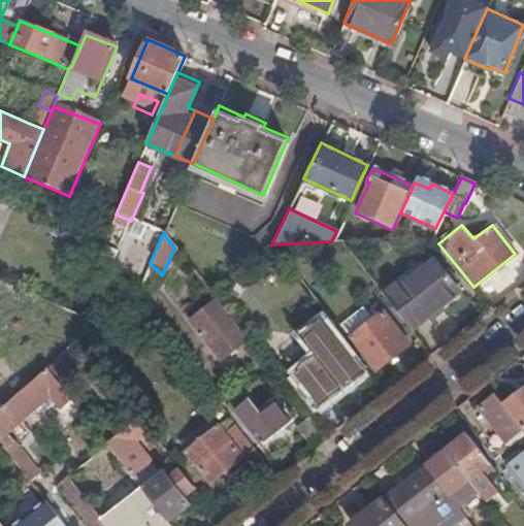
[(406,287),(435,263),(432,260),(403,283),(406,287)]
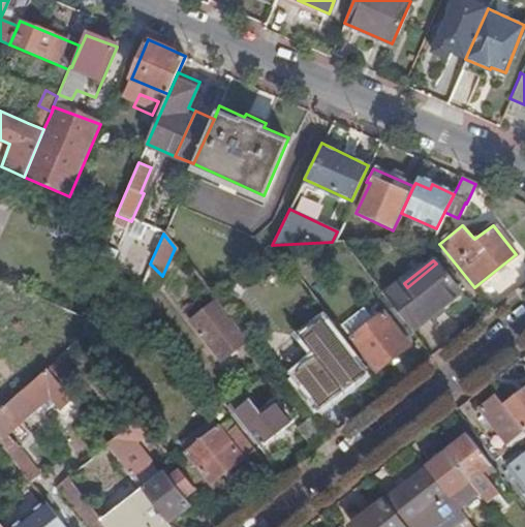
[(382,295),(411,331),(460,292),(436,264),(407,287),(404,283),(401,280),(382,295)]
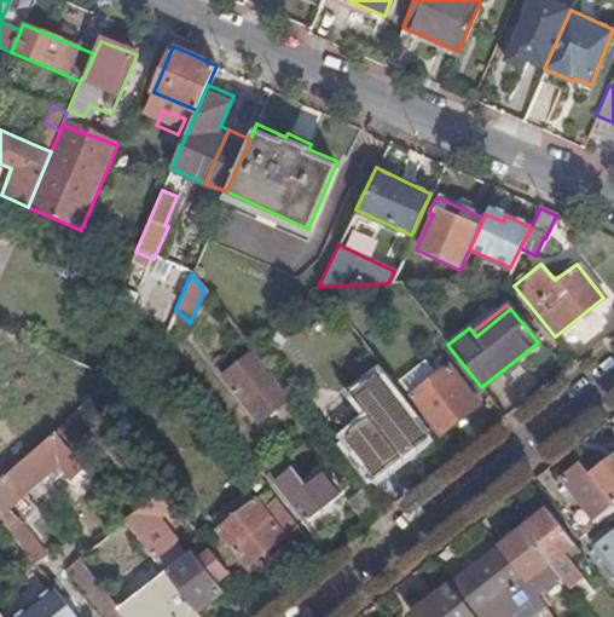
[(439,334),(433,327),(427,333),(433,339),(439,334)]
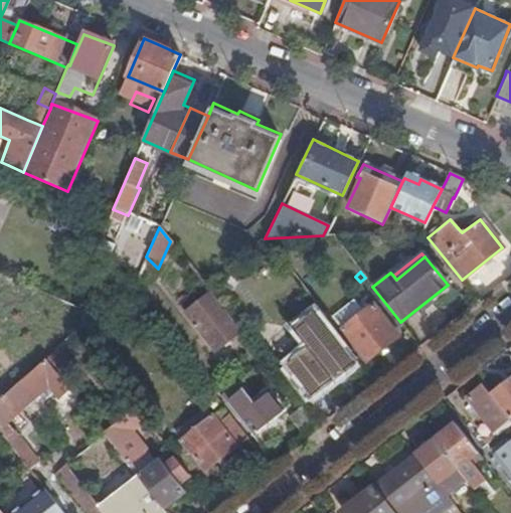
[(315,283),(305,291),(327,318),(337,310),(315,283)]
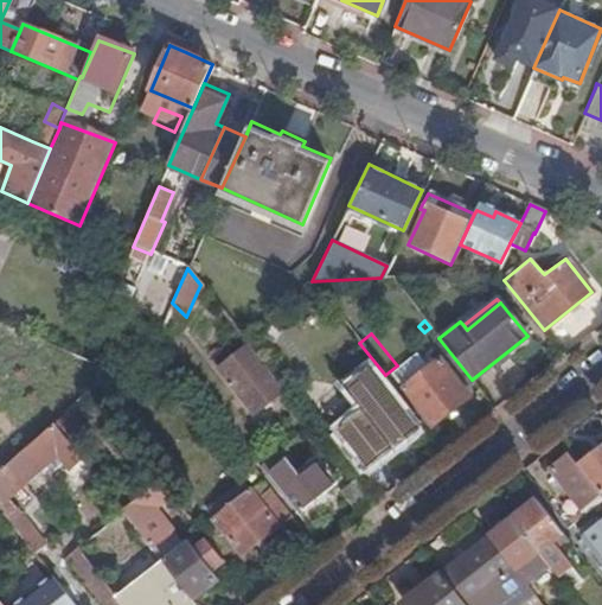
[(244,345),(218,368),(239,395),(267,374),(244,345)]
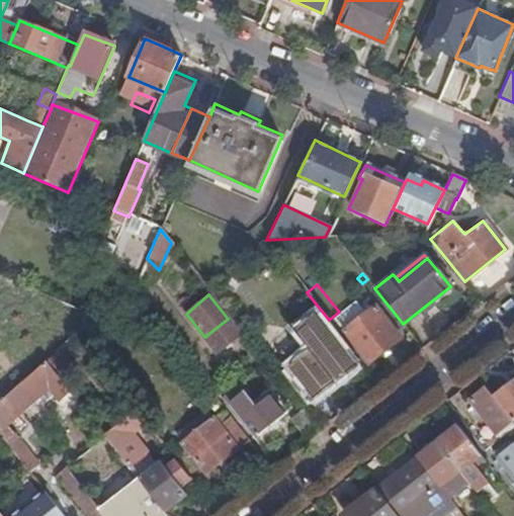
[(111,311),(108,306),(102,310),(106,315),(111,311)]
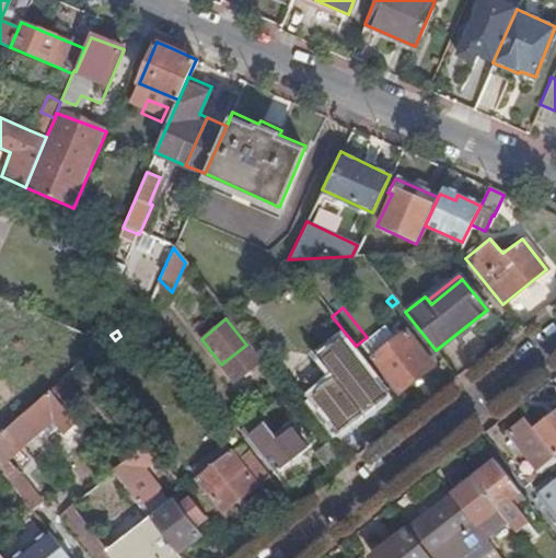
[(404,332),(370,359),(397,393),(431,365),(404,332)]
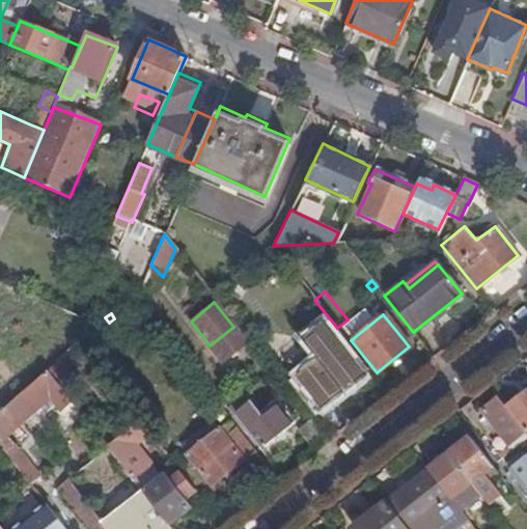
[(323,365),(301,383),(321,408),(364,374),(329,330),(307,346),(323,365)]
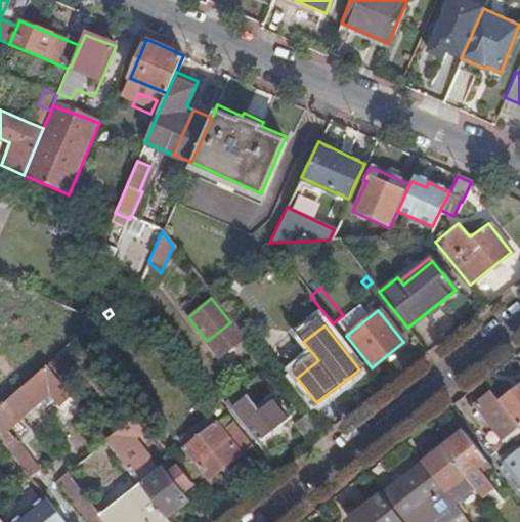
[(57,353),(45,364),(57,380),(70,370),(57,353)]
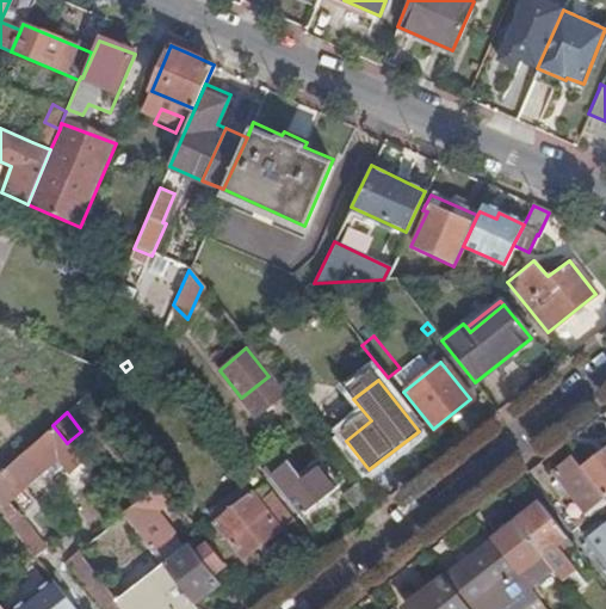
[(66,473),(80,461),(67,443),(53,425),(2,468),(0,471),(0,516),(1,517),(6,511),(1,505),(55,460),(66,473)]
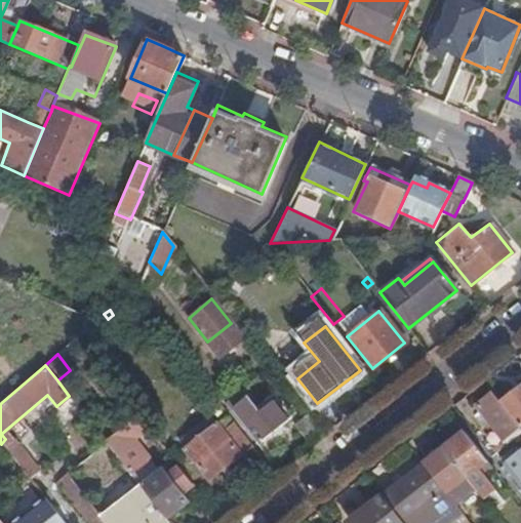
[(520,383),(497,402),(518,428),(520,432),(520,383)]
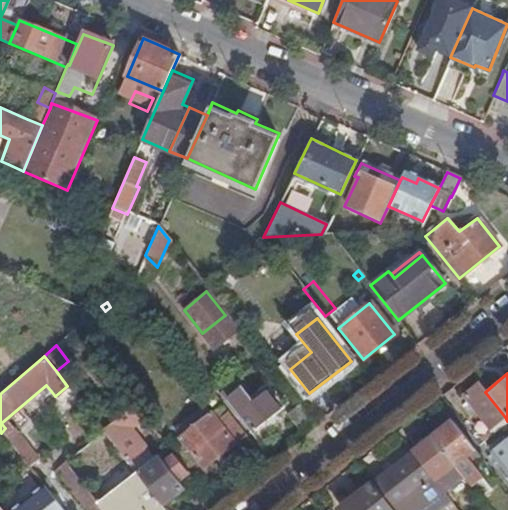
[(489,428),(505,417),(485,392),(478,383),(464,395),(489,428)]
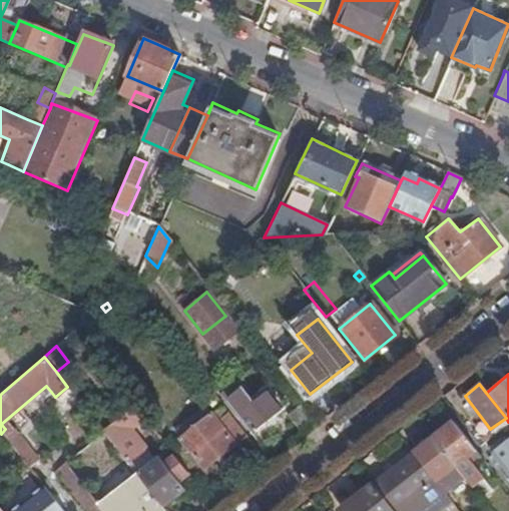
[(239,388),(227,398),(252,430),(278,410),(272,403),(281,396),(273,387),(261,396),(258,392),(248,399),(239,388)]
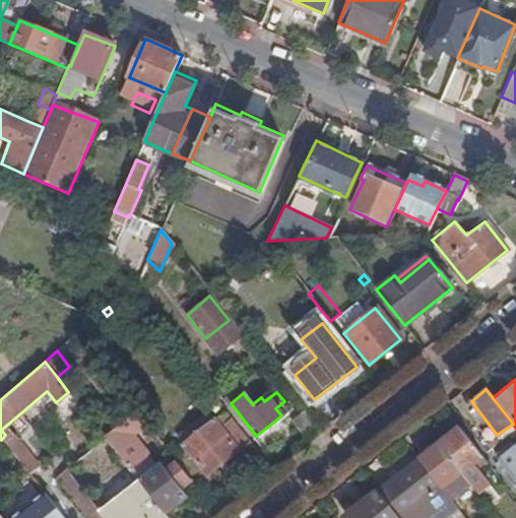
[(146,423),(138,412),(115,430),(120,434),(127,444),(135,442),(130,436),(146,423)]
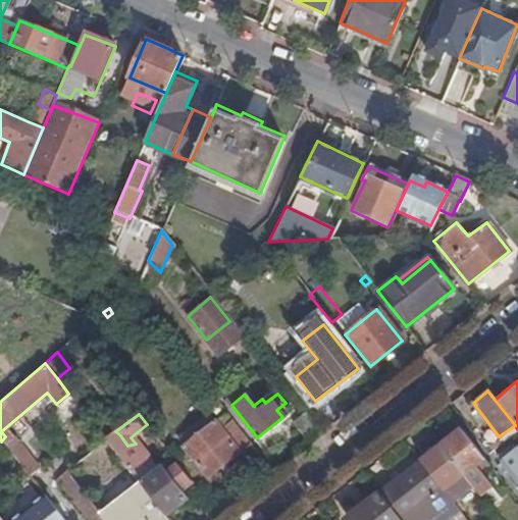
[(207,476),(250,444),(231,420),(220,428),(214,421),(183,446),(207,476)]
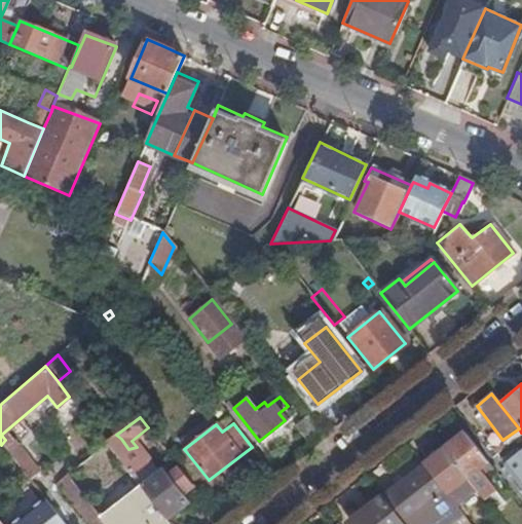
[(486,472),(491,468),(463,433),(443,448),(465,478),(478,470),(481,474),(485,471),(486,472)]
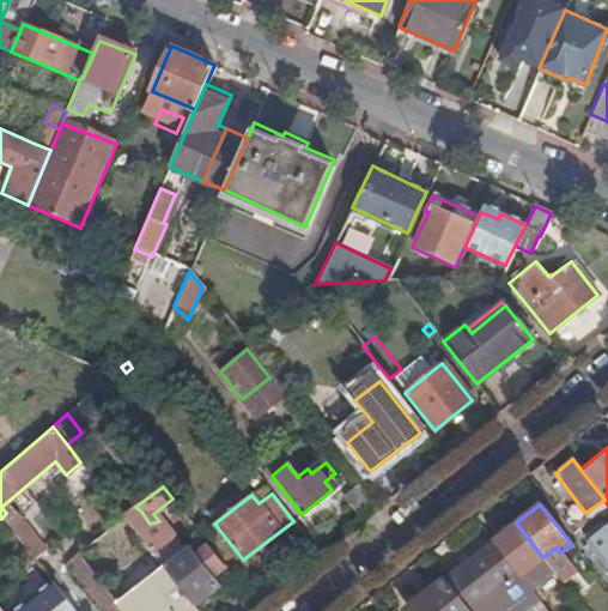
[(169,534),(159,521),(150,524),(141,512),(135,507),(123,516),(162,566),(194,606),(218,586),(208,575),(214,570),(200,552),(194,557),(188,550),(183,552),(175,540),(168,542),(166,539),(169,534)]
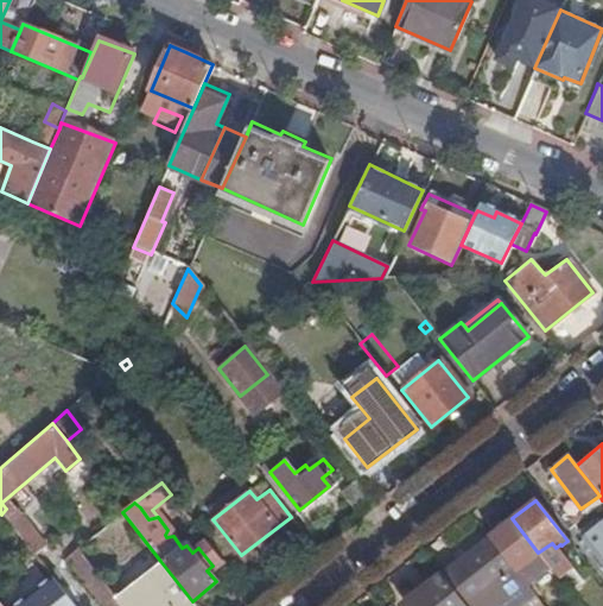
[(488,536),(522,580),(545,563),(538,553),(512,518),(488,536)]
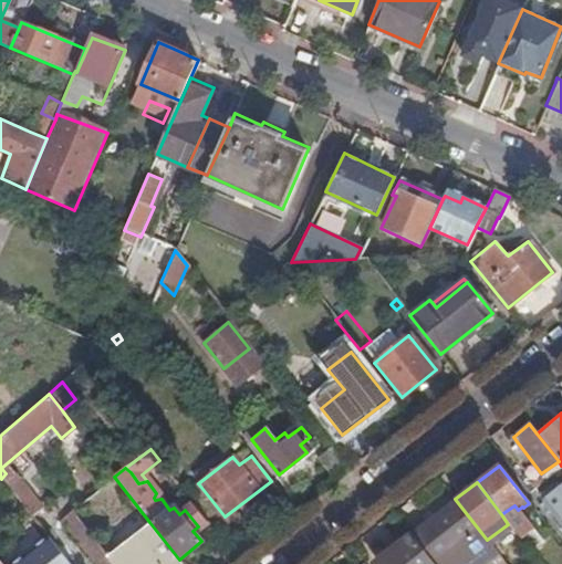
[(561,482),(540,500),(561,526),(561,525),(561,482)]
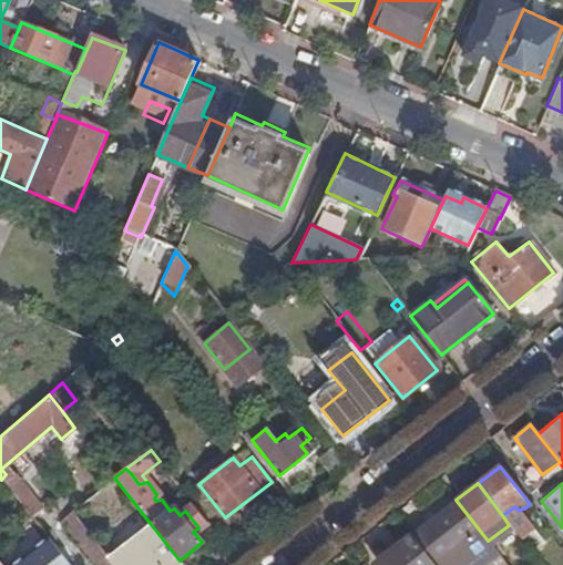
[(434,564),(482,564),(497,553),(488,541),(456,500),(412,535),(434,564)]
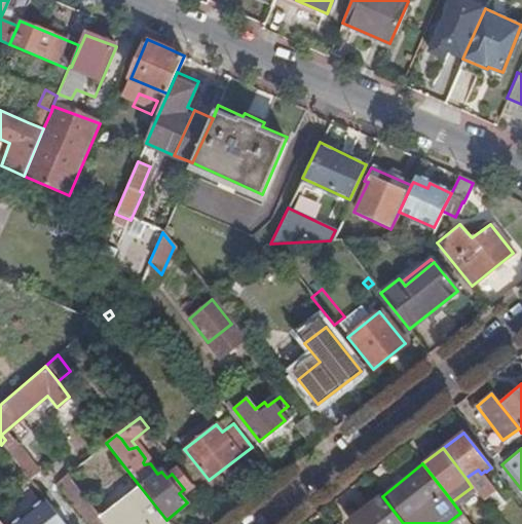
[(170,523),(166,520),(139,485),(88,523),(170,523)]
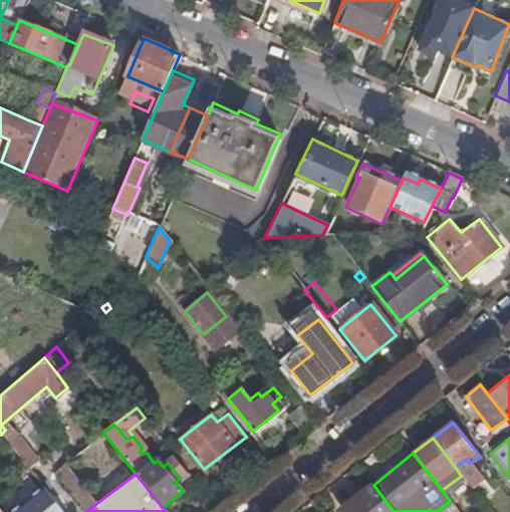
[(394,511),(373,485),(357,497),(361,502),(349,511),(394,511)]
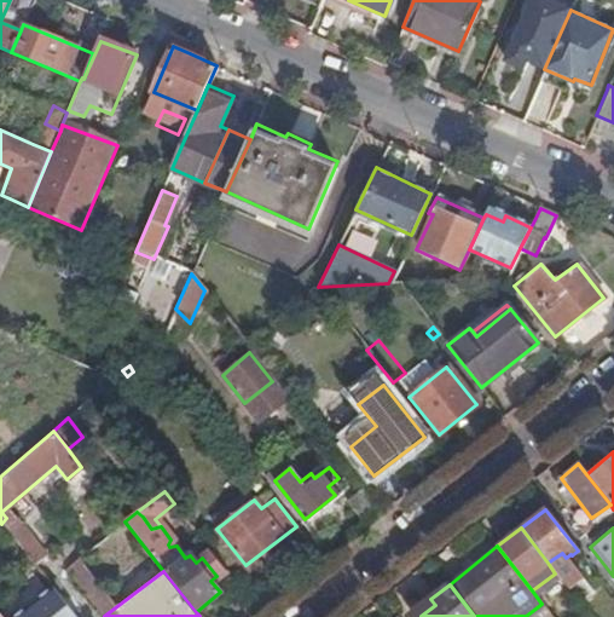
[(75,616),(54,592),(22,616),(75,616)]
